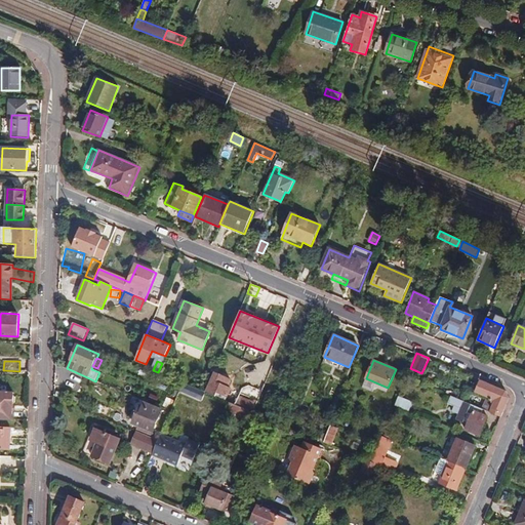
[(214,371),(205,393),(215,397),(216,393),(228,398),(232,389),(228,387),(232,378),(214,371)]
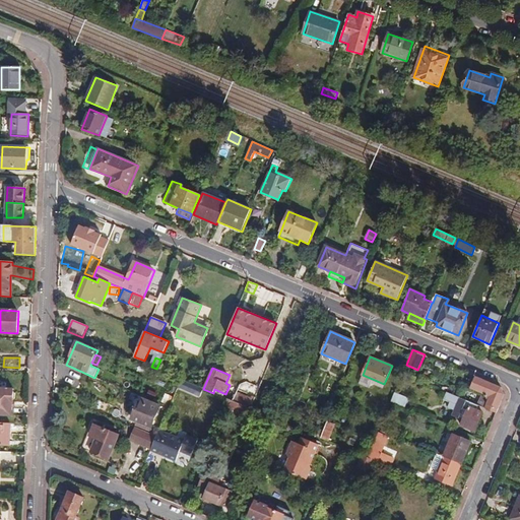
[(481,394),(490,397),(486,404),(498,409),(505,394),(502,387),(475,376),(470,389),(481,394)]
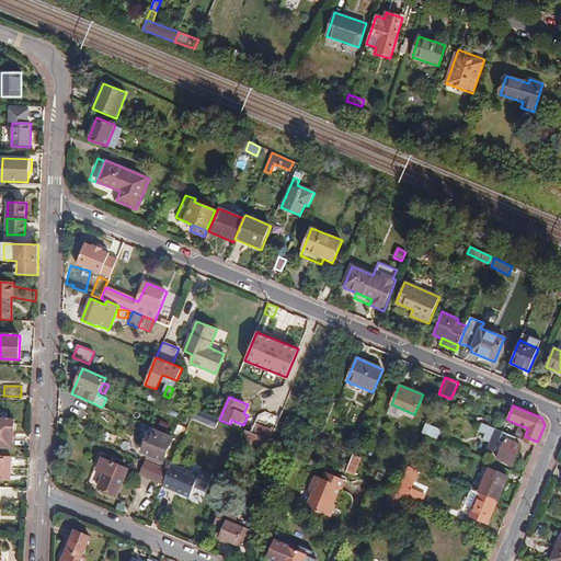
[(191,418),(208,425),(213,416),(194,410),(191,418)]
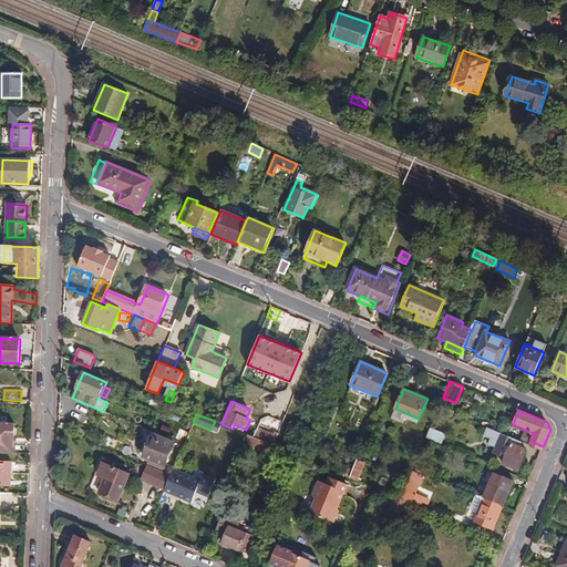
[(210,430),(217,432),(220,424),(215,421),(210,430)]
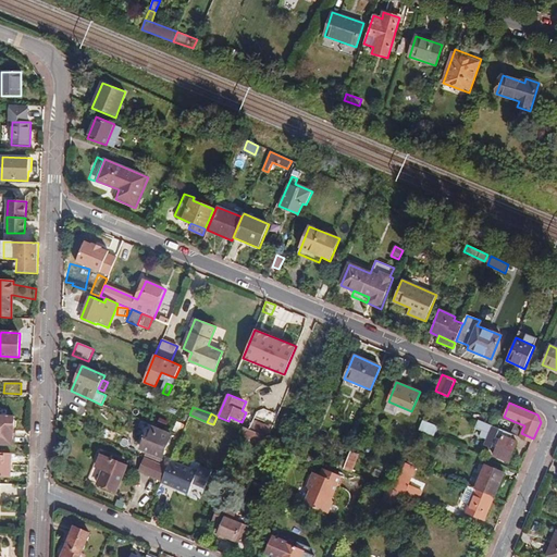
[(14,418),(0,417),(0,444),(12,445),(13,430),(15,428),(15,422),(14,420),(14,418)]
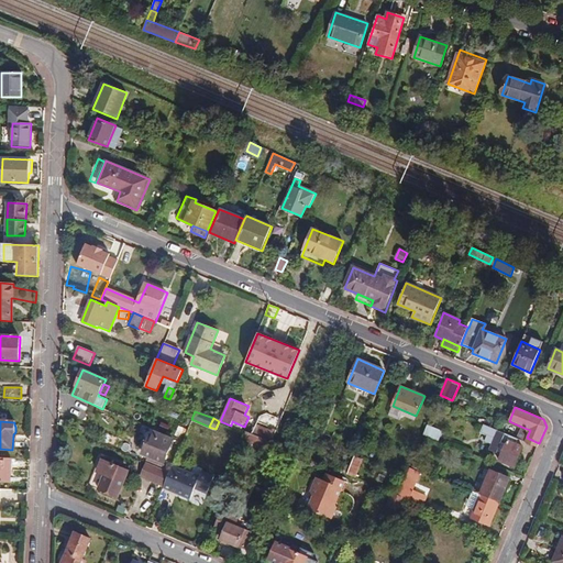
[(251,433),(271,442),(275,432),(255,423),(251,433)]
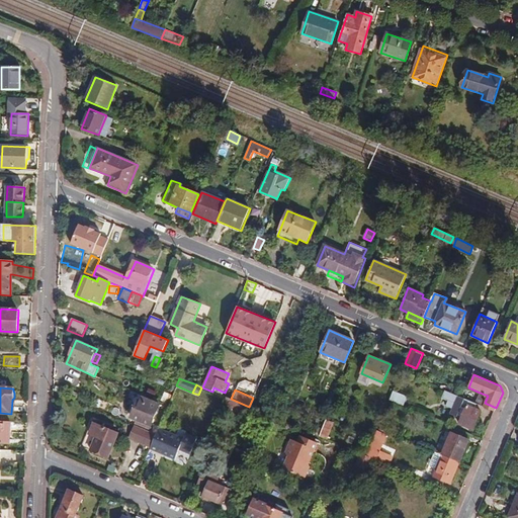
[(394,391),(390,400),(404,406),(408,397),(394,391)]
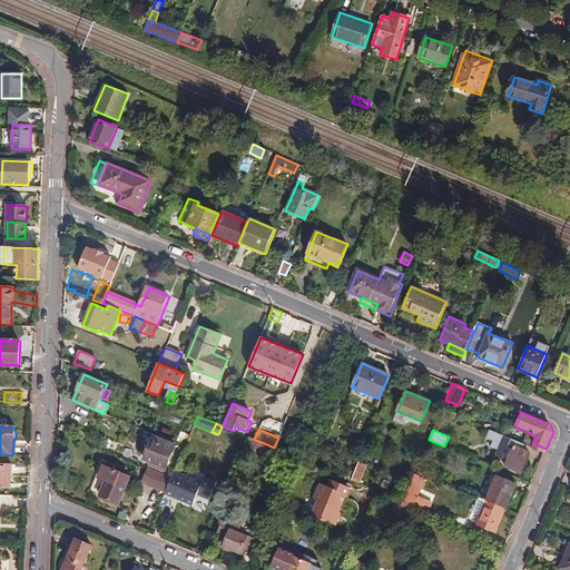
[(520,473),(529,452),(522,449),(524,444),(523,443),(490,430),(487,438),(493,441),(491,446),(498,450),(495,455),(503,459),(504,457),(509,458),(505,467),(520,473)]
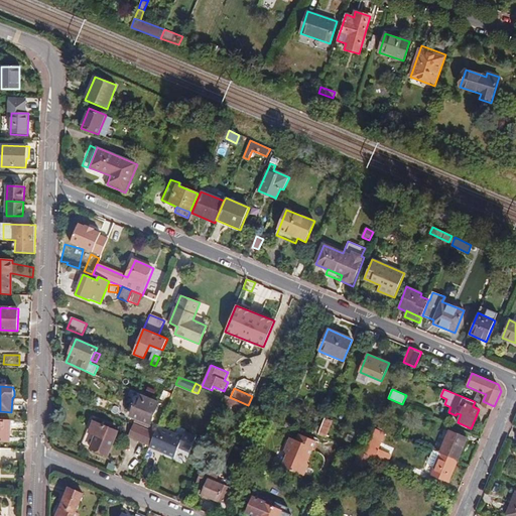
[(168,402),(171,394),(164,391),(160,399),(168,402)]
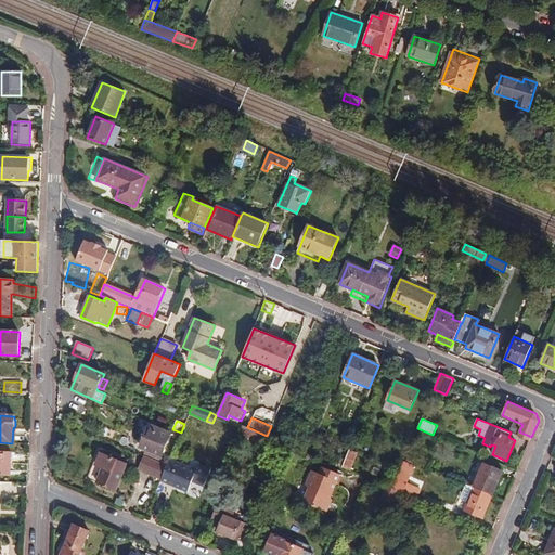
[(514,421),(510,431),(511,433),(517,435),(519,431),(523,424),(514,421)]
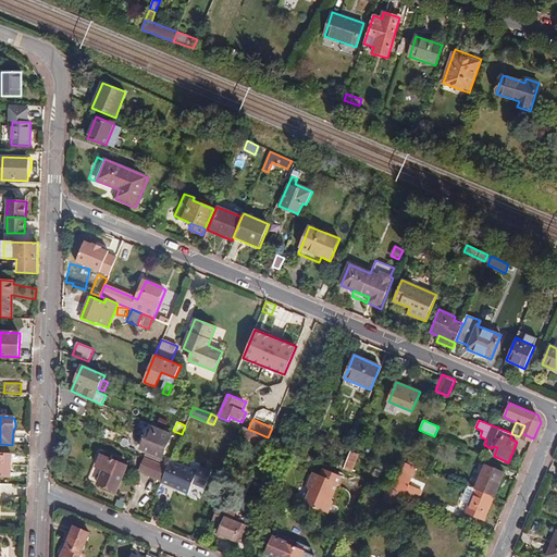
[(265,447),(269,437),(268,437),(248,429),(244,426),(239,436),(265,447)]
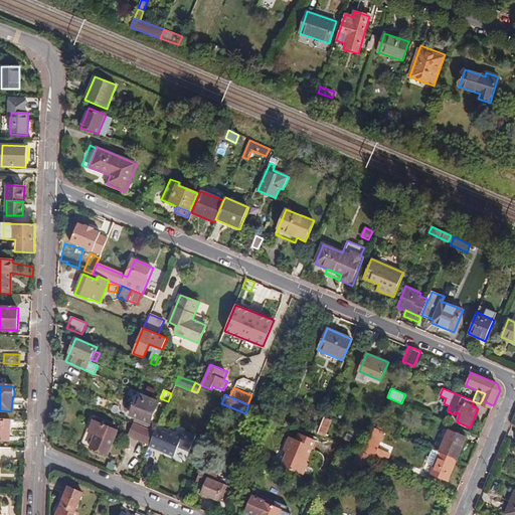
[(130,415),(150,423),(158,403),(142,396),(141,397),(138,396),(130,415)]
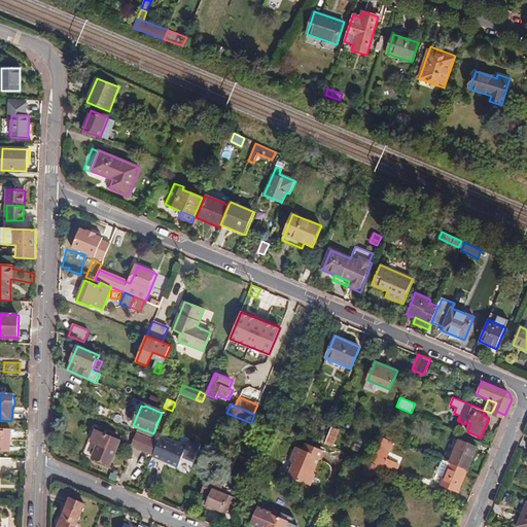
[(397,419),(413,425),(416,418),(400,412),(397,419)]
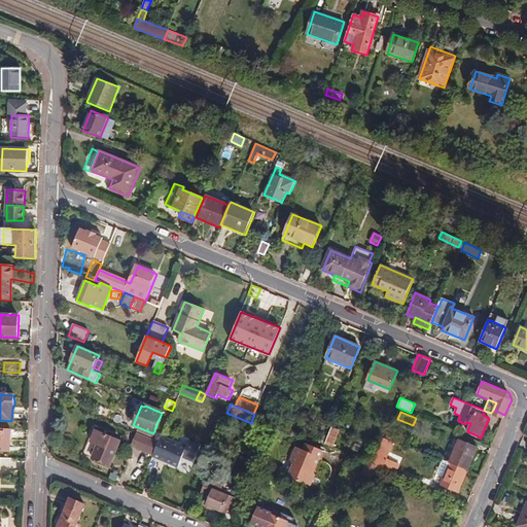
[(303,434),(319,442),(322,433),(306,426),(303,434)]
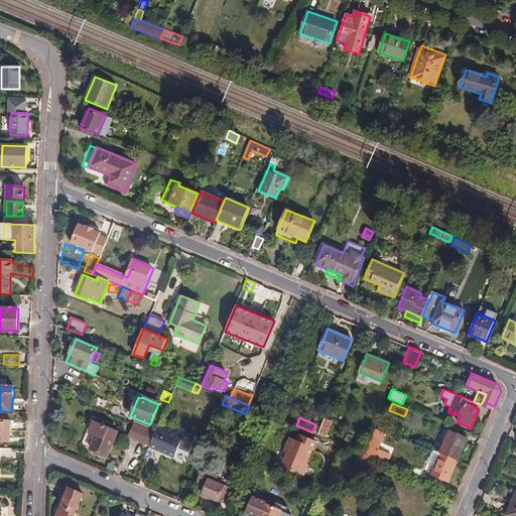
[(333,421),(326,418),(318,434),(326,437),(333,421)]
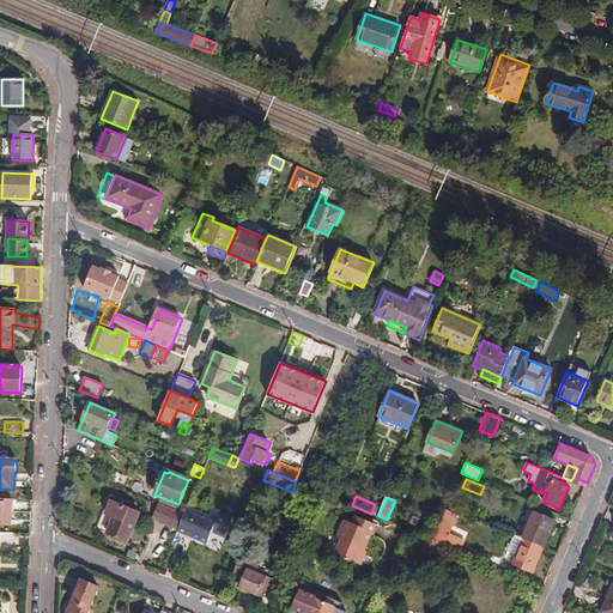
[(140,513),(119,504),(113,502),(108,514),(115,517),(109,533),(128,541),(140,513)]
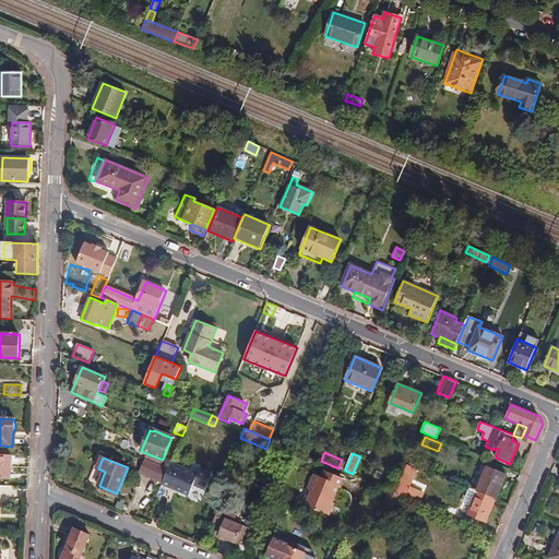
[(168,470),(145,460),(139,473),(163,484),(168,470)]
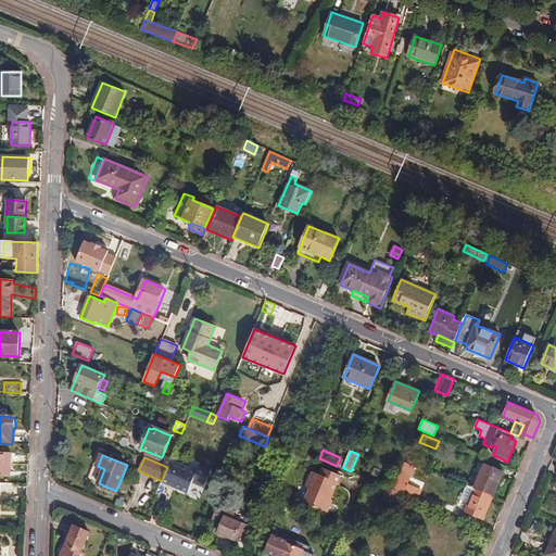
[(197,470),(171,459),(167,467),(162,481),(161,482),(188,493),(191,483),(203,489),(212,469),(200,465),(197,470)]
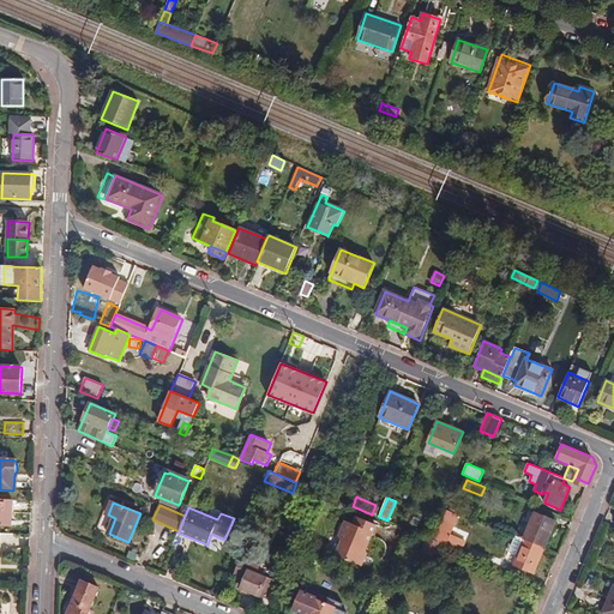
[(438,531),(434,540),(440,543),(462,552),(465,542),(450,535),(458,516),(447,511),(439,531),(438,531)]
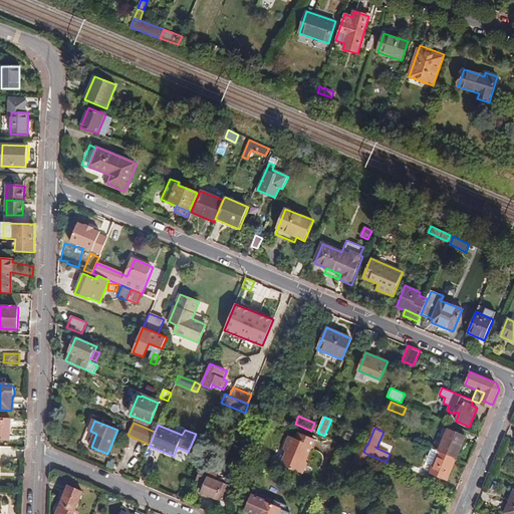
[(448,430),(439,452),(456,459),(465,437),(448,430)]
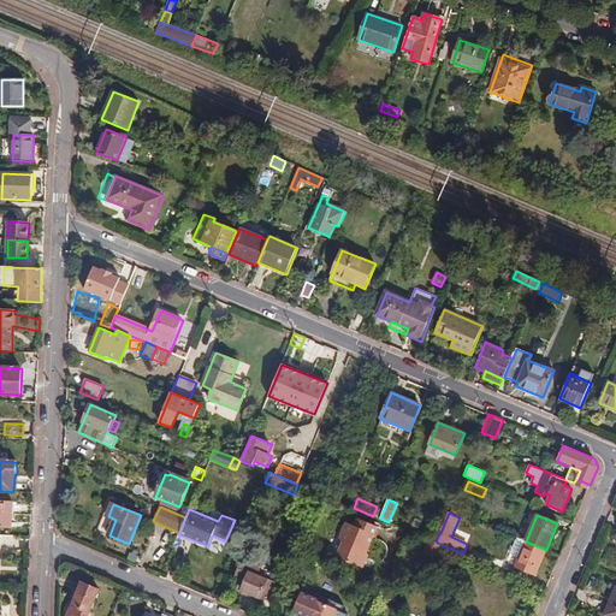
[(368,555),(363,550),(374,525),(354,516),(351,523),(343,521),(337,535),(343,544),(337,557),(362,568),(368,555)]
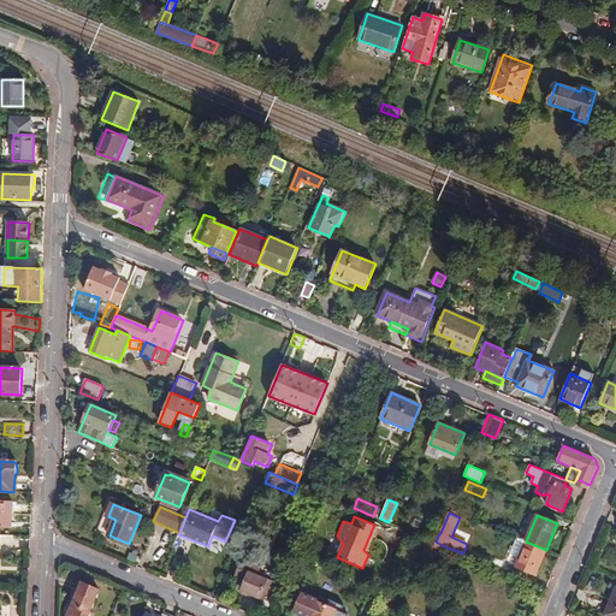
[(510,554),(519,557),(526,542),(517,537),(510,554)]
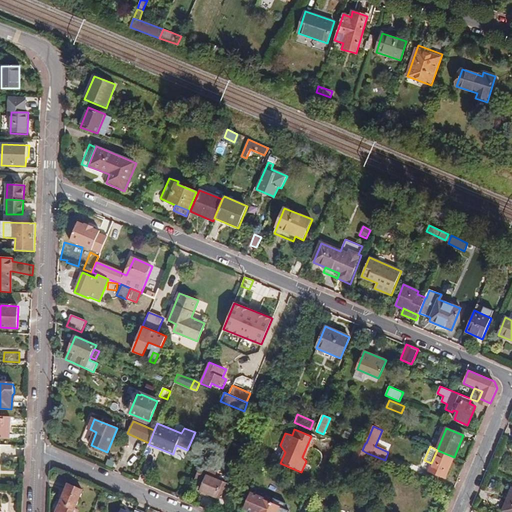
[(350,461),(357,463),(362,450),(356,448),(350,461)]
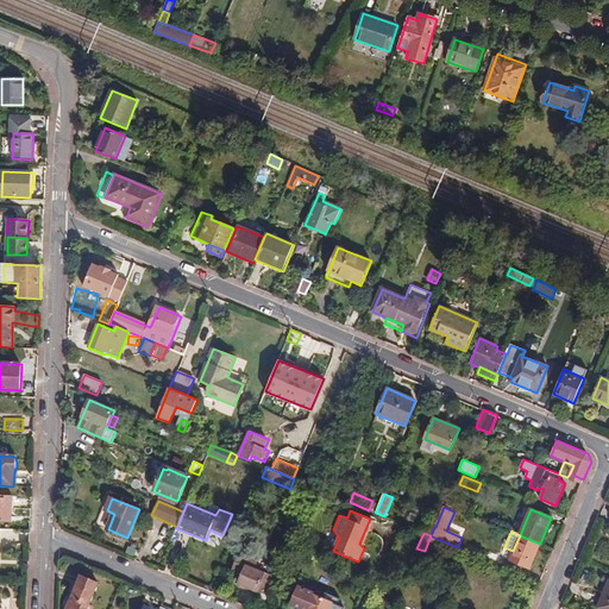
[(431,535),(425,551),(431,553),(437,539),(431,535)]
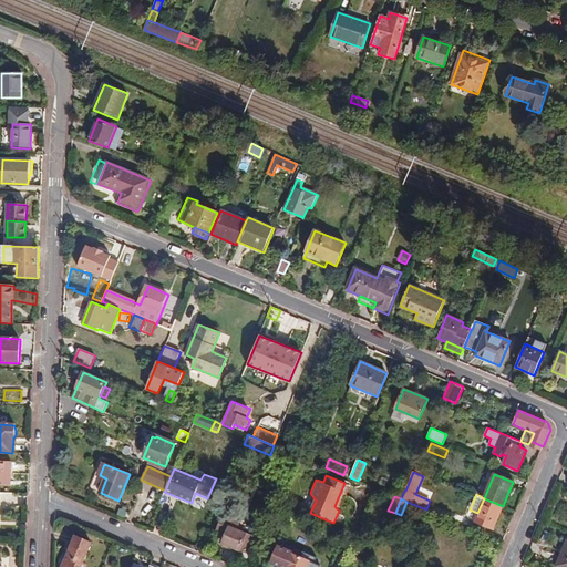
[(474,523),(493,531),(503,506),(484,498),(477,513),(474,523)]
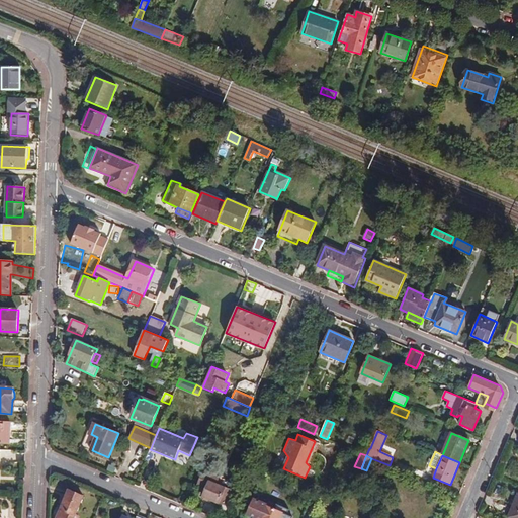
[(203,497),(220,503),(220,502),(227,505),(233,491),(225,488),(217,485),(220,478),(203,470),(197,487),(206,491),(203,497)]
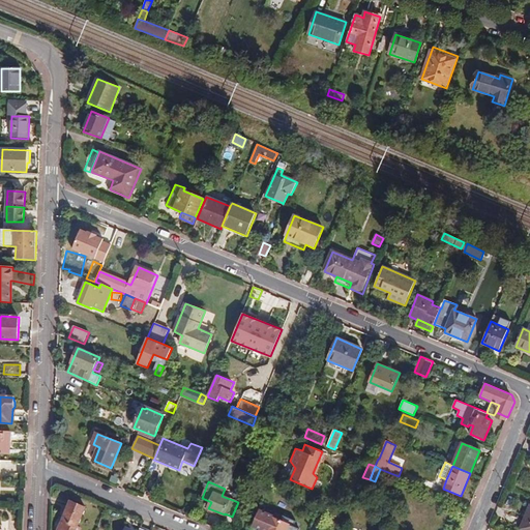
[(222,496),(230,499),(233,492),(225,489),(222,496)]
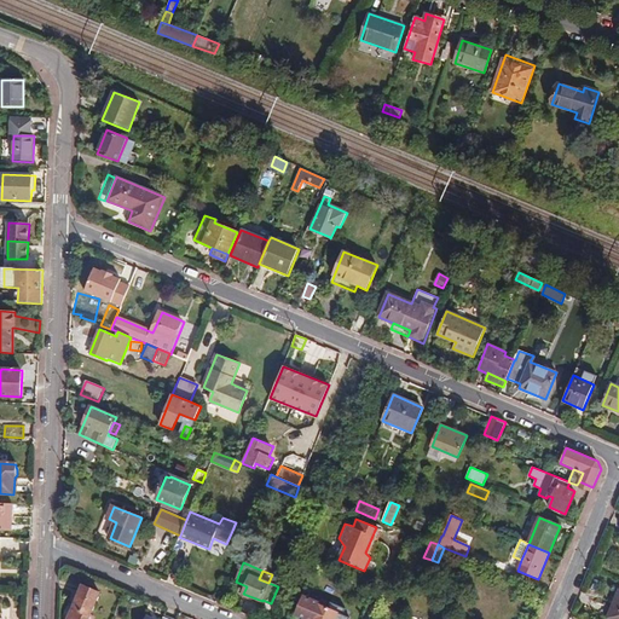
[(70,607),(73,608),(82,586),(80,585),(70,607)]
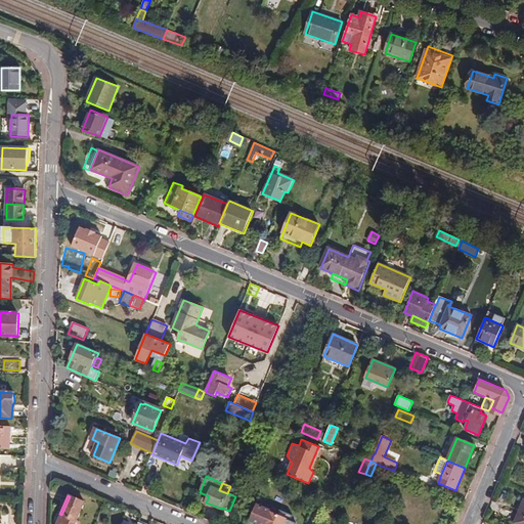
[(59,523),(79,523),(80,523),(77,521),(85,501),(70,495),(70,496),(61,515),(63,516),(59,523)]
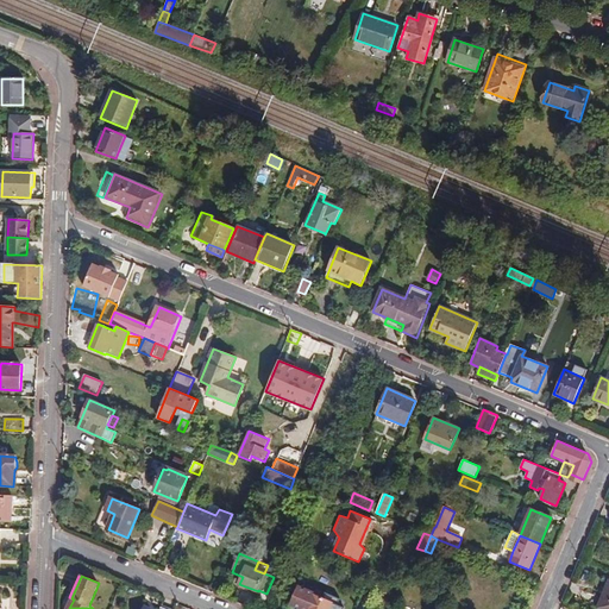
[(608,608),(608,581),(597,608),(600,608),(608,608)]
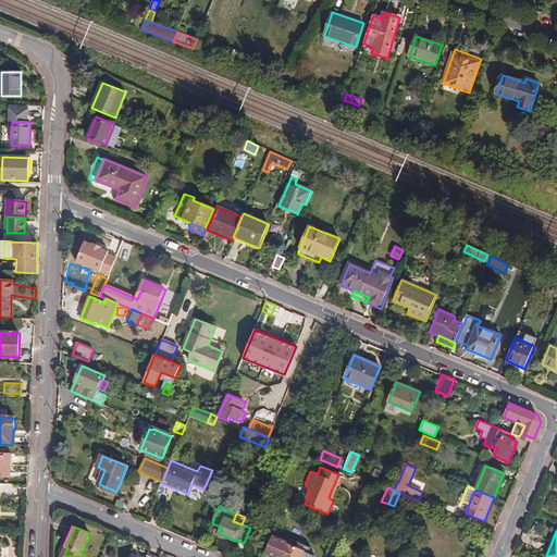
[(313,556),(314,556),(309,554),(310,548),(297,543),(295,548),(287,545),(287,543),(273,537),(265,554),(273,556),(313,556)]
